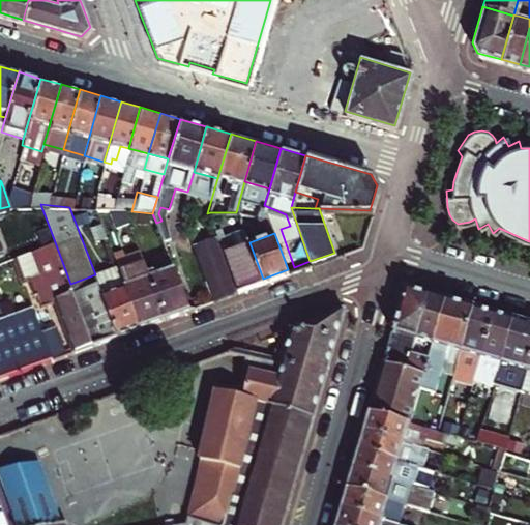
[(212,297),(237,288),(225,252),(218,234),(192,244),(212,297)]
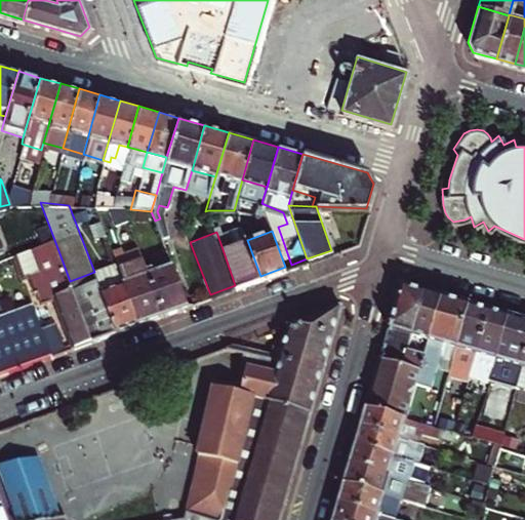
[(32,300),(34,305),(55,297),(73,345),(90,338),(70,281),(53,237),(21,249),(14,251),(32,300)]
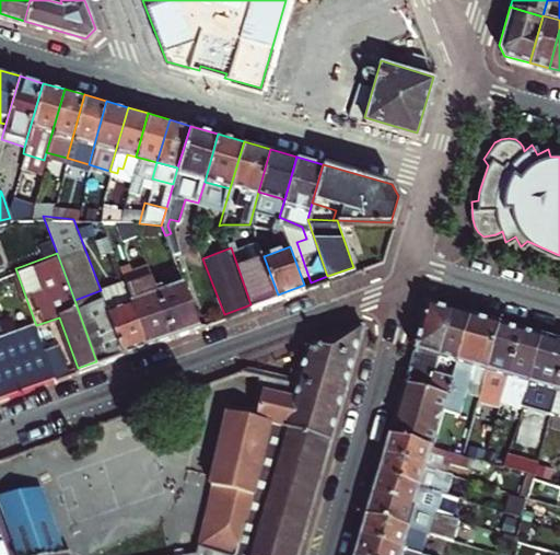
[(237,266),(251,304),(278,295),(264,256),(237,266)]
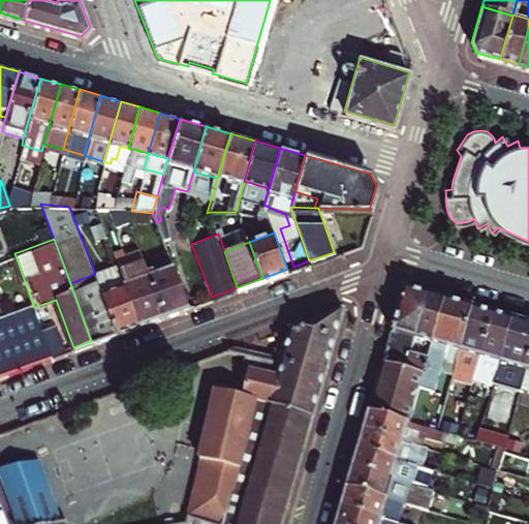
[(144,258),(164,314),(188,305),(166,250),(144,258)]
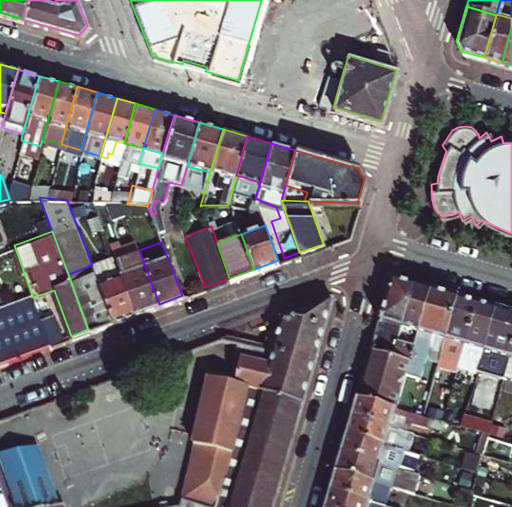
[(118,267),(120,272),(134,313),(159,304),(139,250),(115,259),(118,267)]
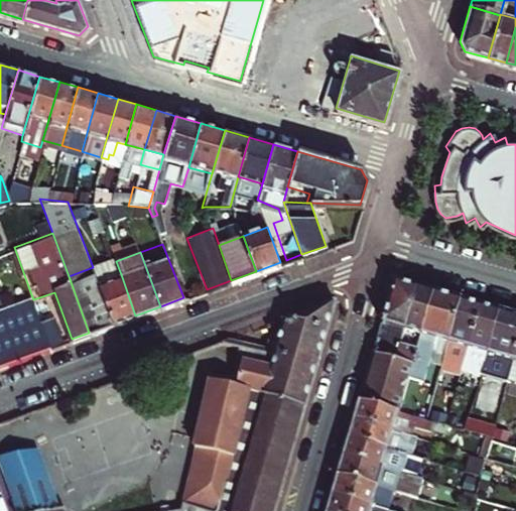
[(119,269),(116,261),(110,263),(113,270),(119,269)]
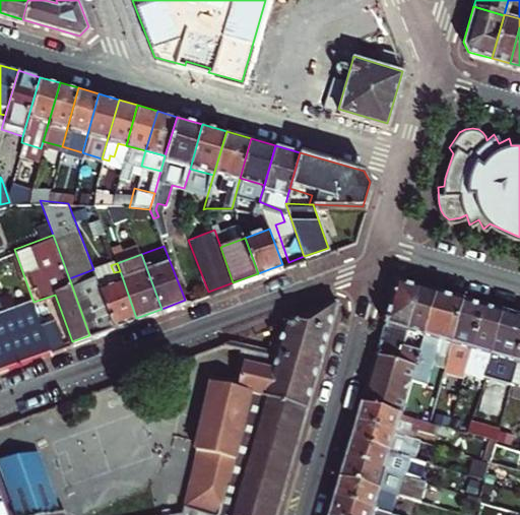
[(93,269),(69,278),(89,335),(114,326),(99,284),(93,269)]
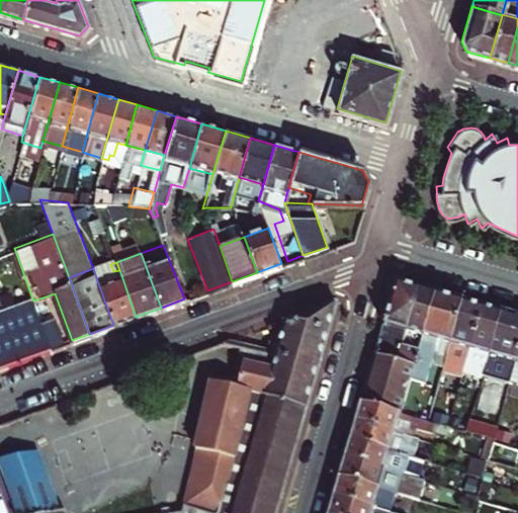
[(136,317),(121,275),(98,283),(113,325),(136,317)]
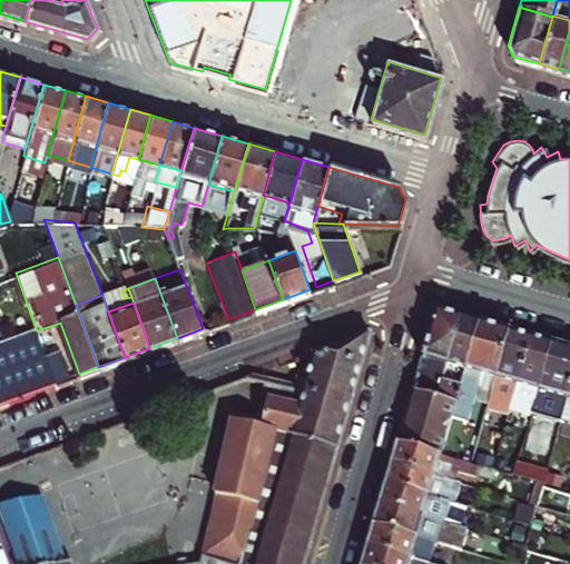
[(443,367),(445,358),(459,312),(433,304),(411,384),(436,391),(441,374),(443,367)]
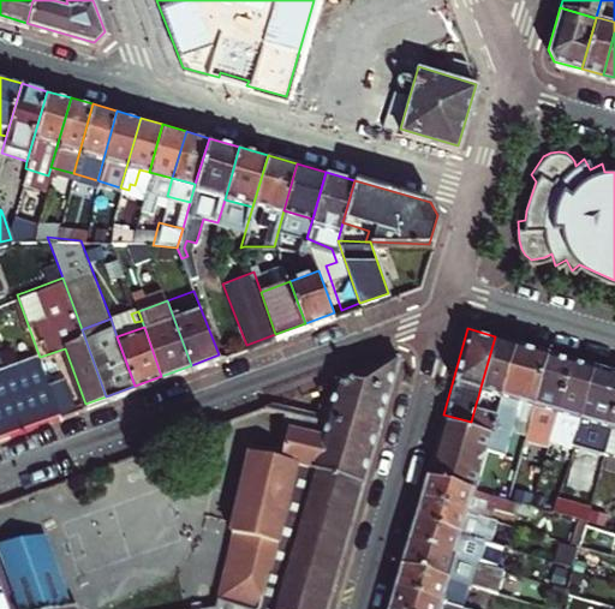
[(481,387),(500,392),(515,341),(495,336),(481,387)]
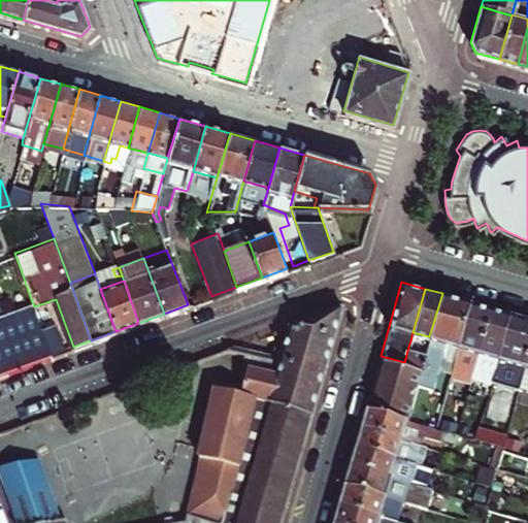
[(443,341),(457,345),(470,301),(442,293),(429,336),(427,346),(425,352),(421,367),(406,417),(420,421),(443,341)]
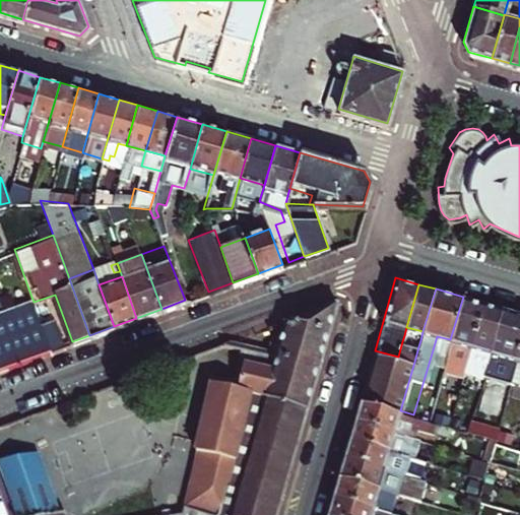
[(31,297),(3,307),(0,308),(0,367),(51,349),(41,322),(34,302),(31,297)]
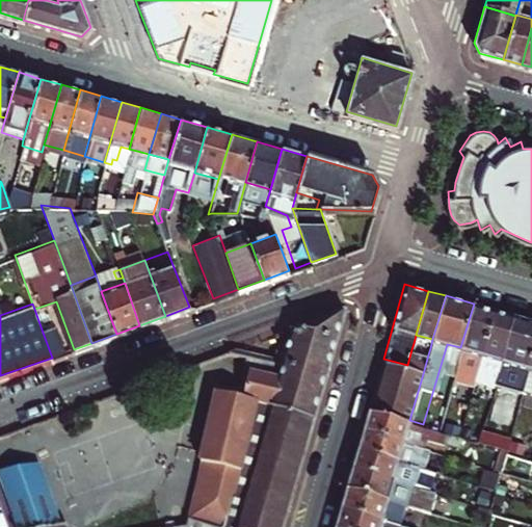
[(474,304),(460,347),(453,375),(473,381),(494,310),(474,304)]
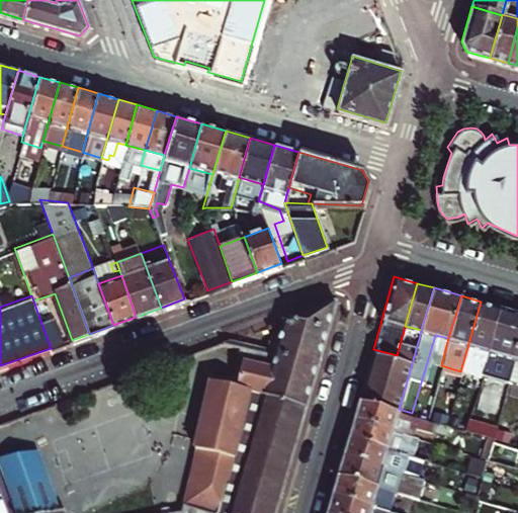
[(185,503),(221,512),(274,512),(318,361),(335,298),(282,317),(276,340),(272,352),(265,350),(238,344),(234,359),(240,361),(237,373),(231,371),(228,383),(216,380),(197,448),(200,448),(185,503)]
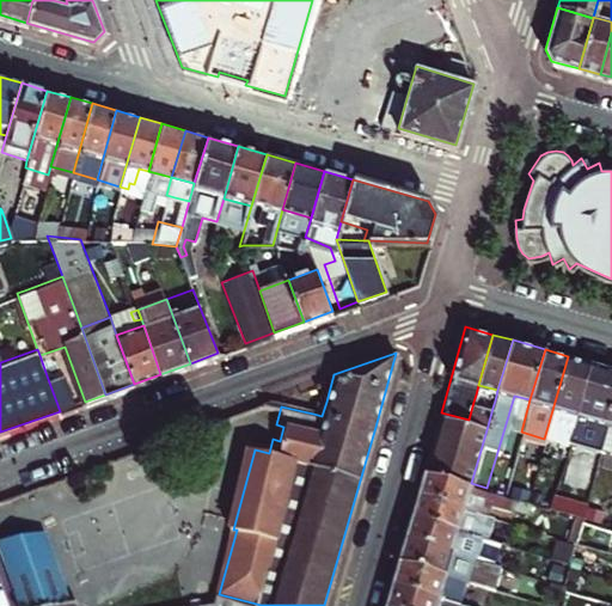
[(560,409),(576,412),(592,362),(568,356),(544,439),(550,440),(560,409)]
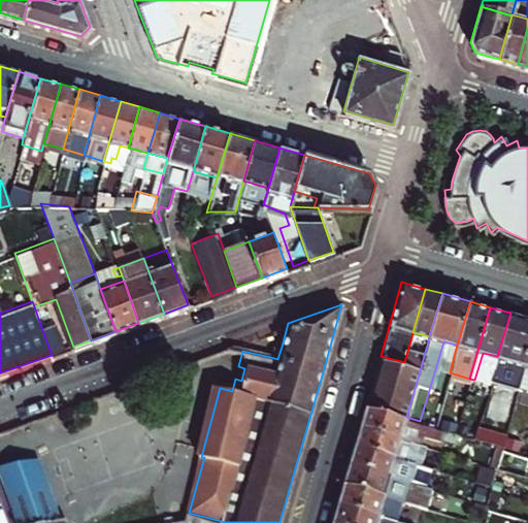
[(524,364),(527,349),(527,318),(510,313),(497,356),(494,370),(508,374),(513,361),(524,364)]
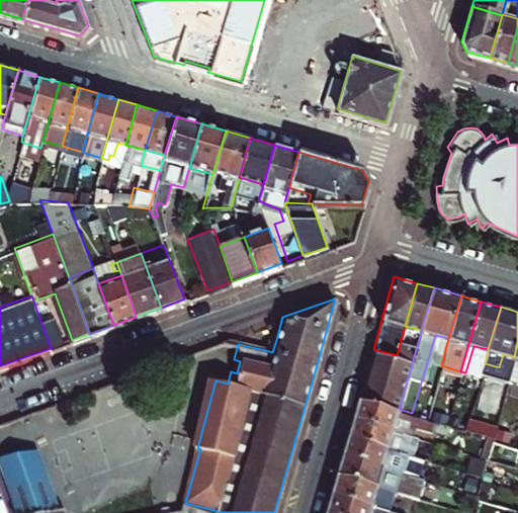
[(40,321),(51,348),(65,343),(55,316),(40,321)]
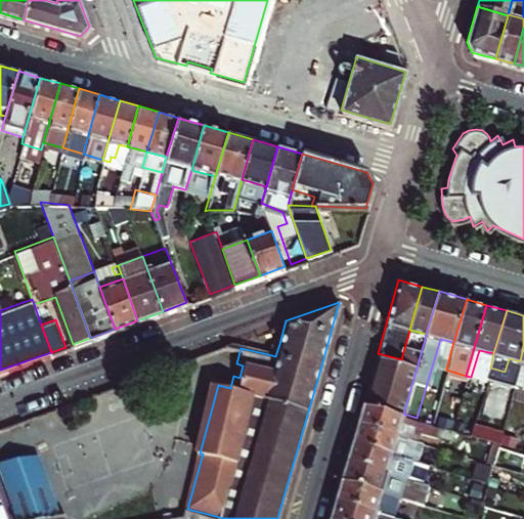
[(407,338),(405,344),(422,349),(424,343),(407,338)]
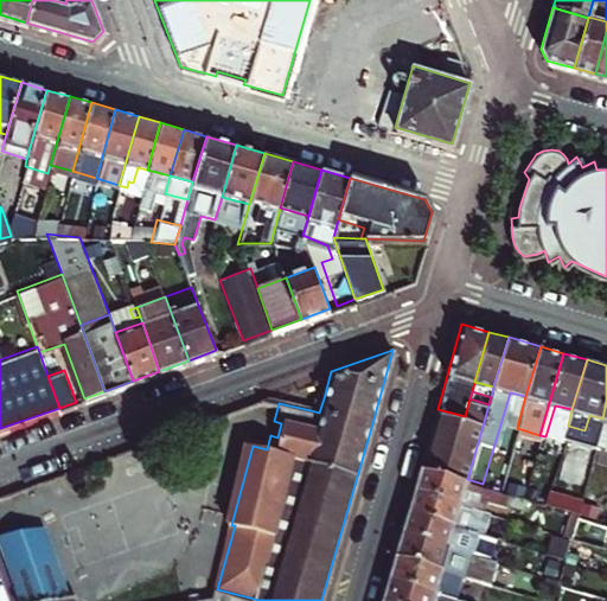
[(319,413),(324,398),(315,396),(311,410),(319,413)]
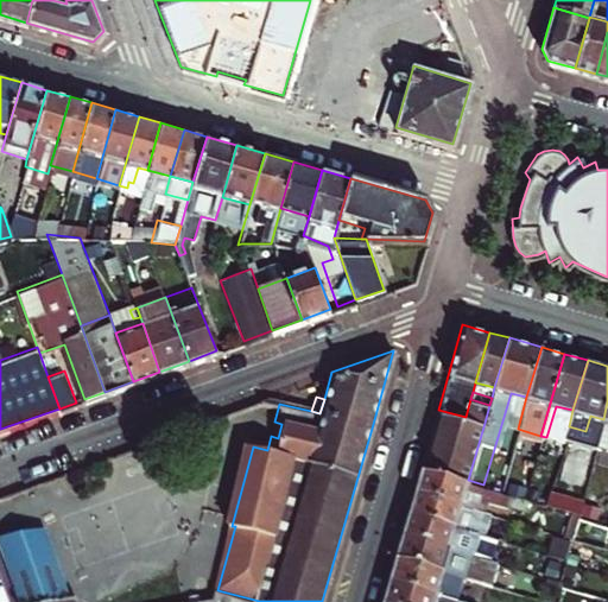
[(466,417),(438,410),(422,467),(468,480),(485,423),(466,417)]
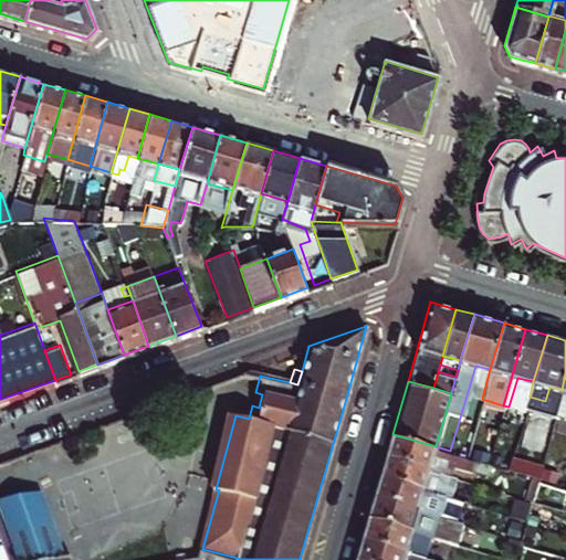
[(259,408),(262,394),(255,392),(252,405),(259,408)]
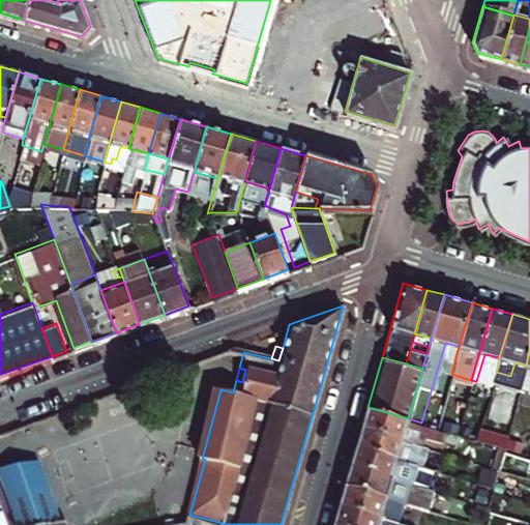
[(362,427),(423,444),(428,433),(458,442),(461,434),(457,433),(436,427),(421,423),(408,418),(367,407),(362,427)]
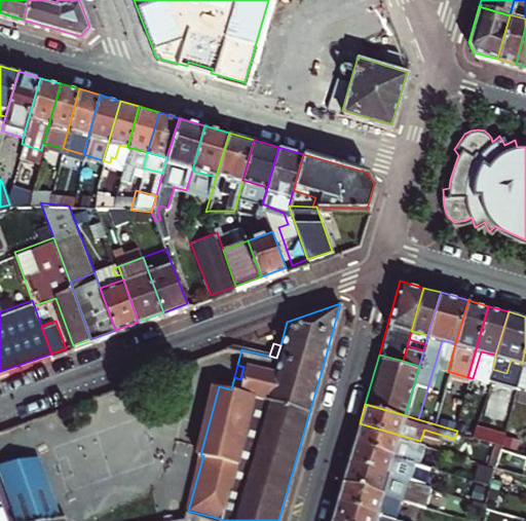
[(354,442),(421,461),(423,454),(417,452),(420,441),(360,423),(354,442)]
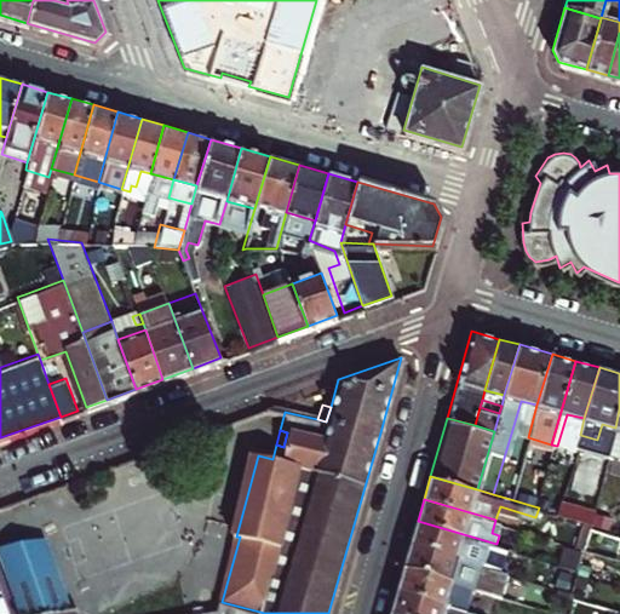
[(418,521),(411,544),(483,564),(487,552),(503,556),(505,546),(497,544),(418,521)]
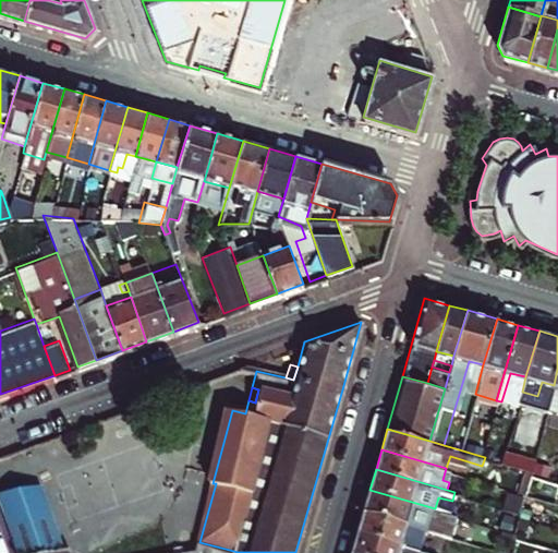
[(35,481),(0,489),(0,501),(17,552),(26,552),(59,545),(35,481)]
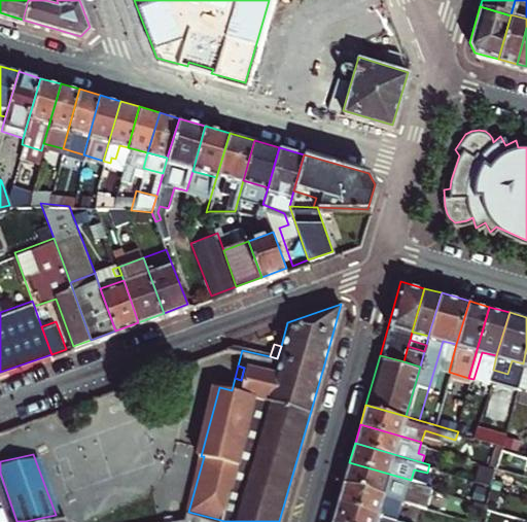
[(344,482),(420,502),(425,484),(411,480),(349,462),(344,482)]
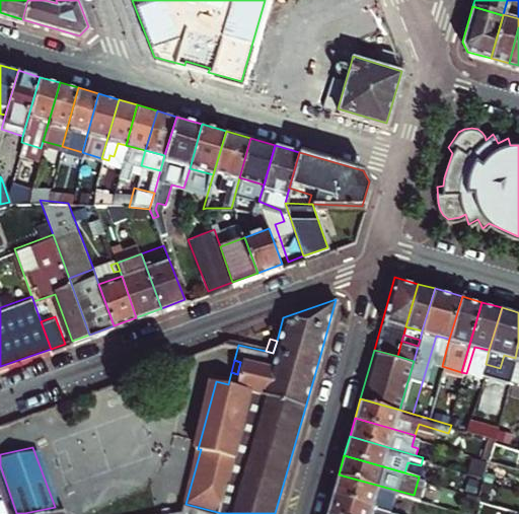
[(339,474),(332,494),(389,510),(392,501),(418,509),(421,498),(414,495),(339,474)]
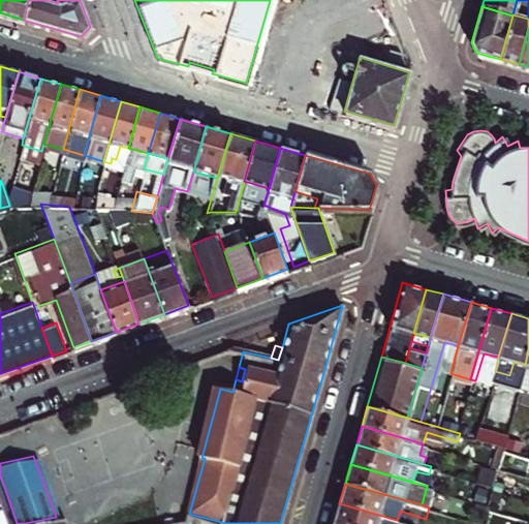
[(470,519),(485,523),(490,506),(490,503),(475,500),(470,519)]
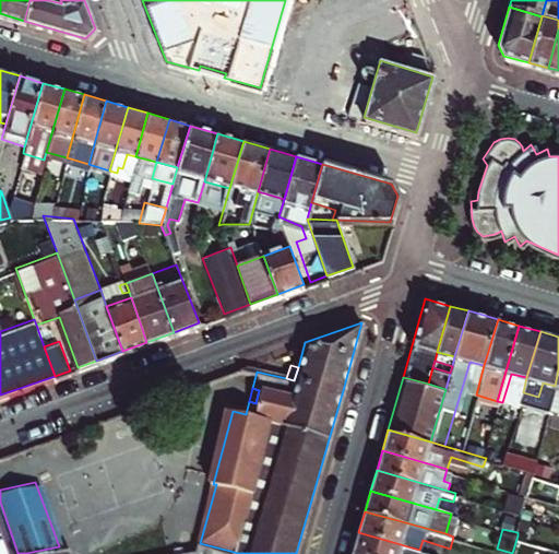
[(353,553),(356,553),(419,553),(421,550),(419,550),(358,532),(353,553)]
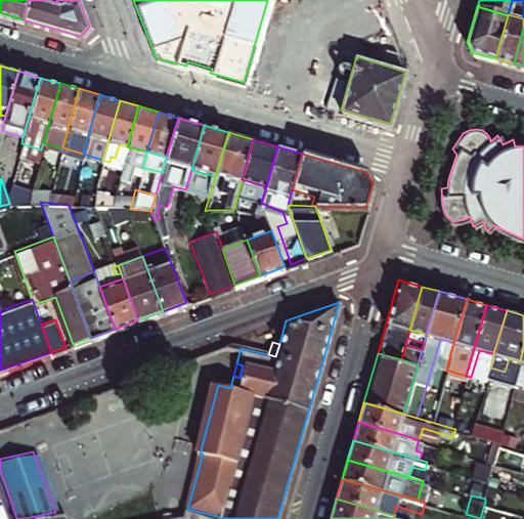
[(183,515),(159,518),(223,518),(187,509),(185,509),(183,515)]
